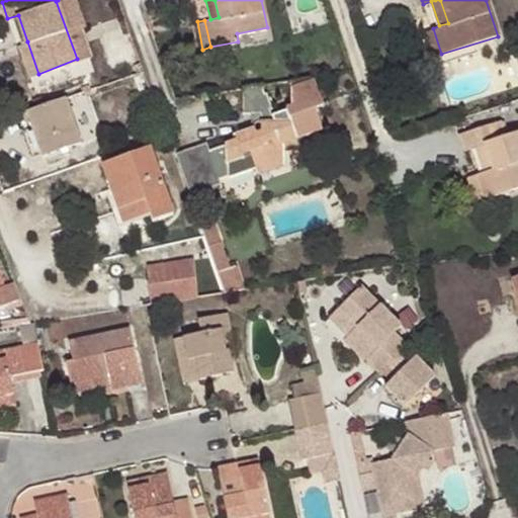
[(433,28),(426,29),(435,56),(441,54),(433,28)]
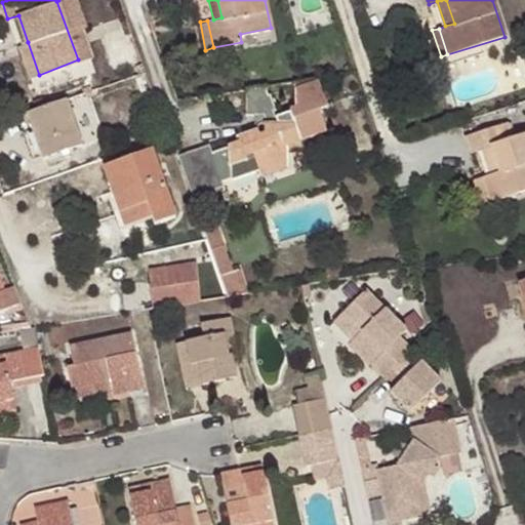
[(39,75),(28,42),(18,45),(30,78),(39,75)]
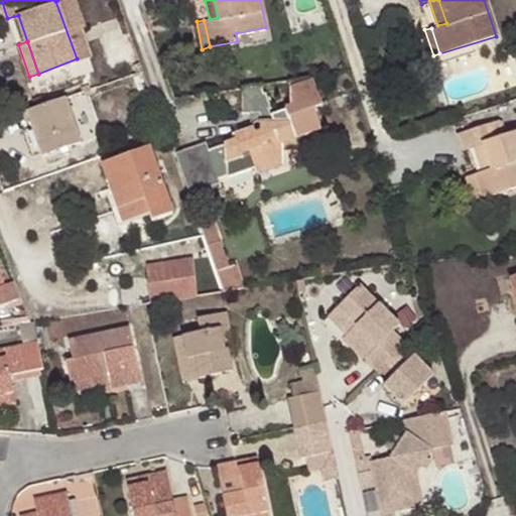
[(321,102),(310,75),(288,79),(291,104),(285,105),(285,109),(271,114),(269,108),(272,106),(266,92),(263,93),(259,83),(239,86),(242,111),(251,112),(258,112),(262,129),(258,131),(252,125),(233,132),(234,138),(208,148),(206,143),(176,154),(190,190),(219,180),(218,176),(229,173),(229,160),(250,154),(255,165),(283,155),(282,149),(299,143),(293,131),(303,128),(305,132),(320,126),(313,105),(321,102)]
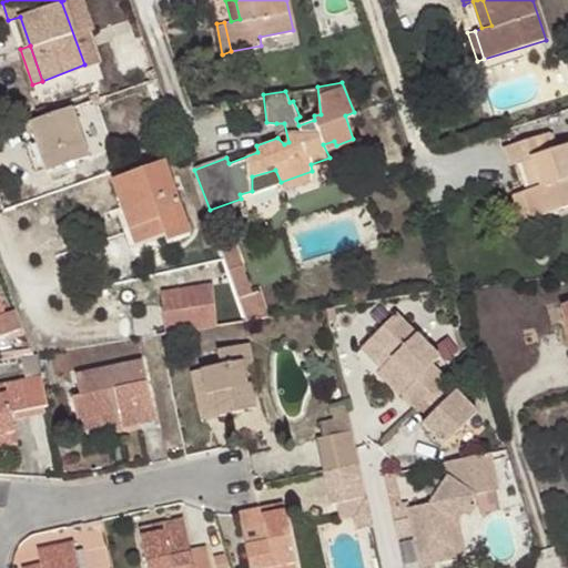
[(71,107),(27,121),(33,137),(43,166),(44,170),(90,155),(71,107)]
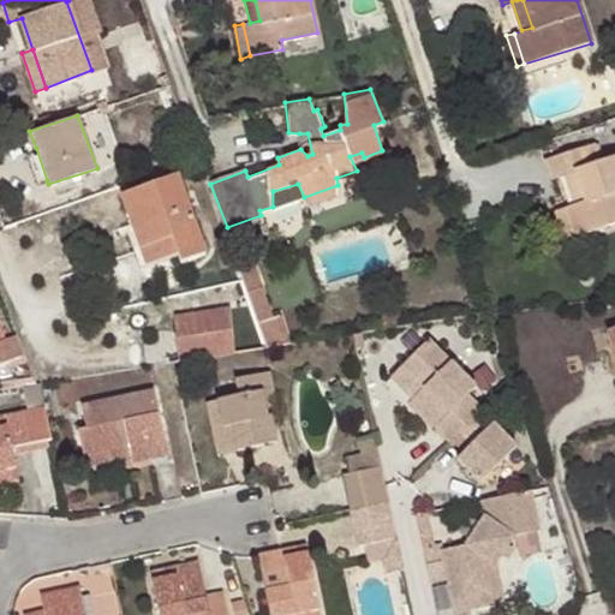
[(308,133),(299,133),(300,149),(308,156),(312,154),(308,133)]
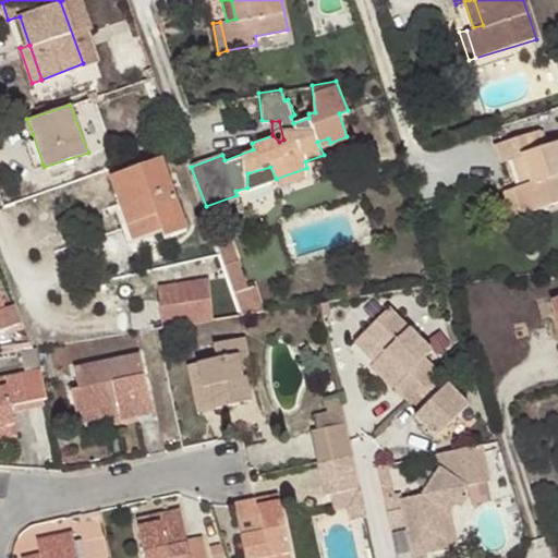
[(514,186),(523,213),(557,201),(557,140),(545,145),(538,128),(495,142),(500,160),(512,155),(521,153),(531,182),(521,184),(514,186)]
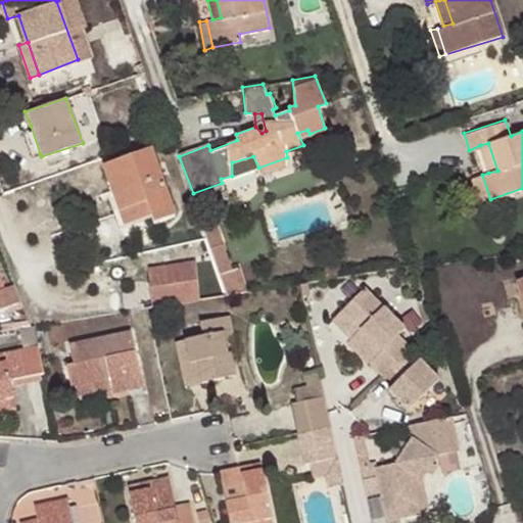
[(40,153),(31,126),(21,129),(32,156),(40,153)]
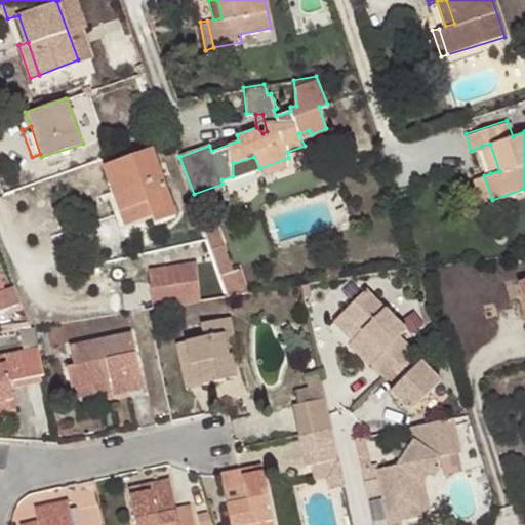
[(490,144),(482,146),(490,173),(499,171),(490,144)]
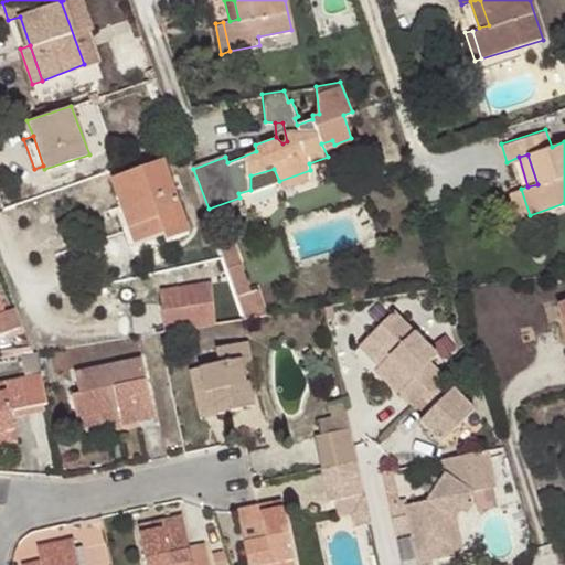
[(117,212),(124,228),(159,216),(164,232),(166,238),(188,231),(163,160),(110,178),(123,211),(117,212)]
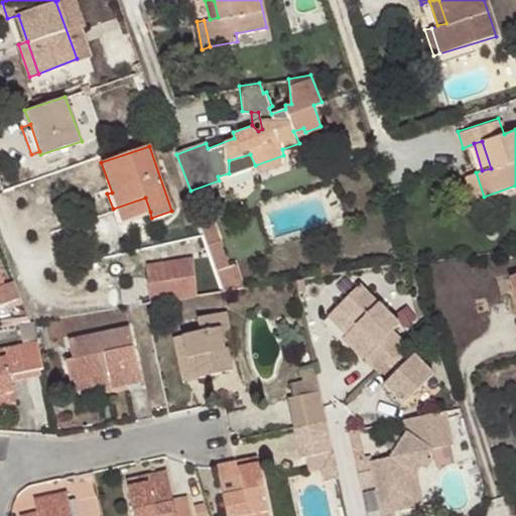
[(283,163),(283,155),(255,165),(259,172),(283,163)]
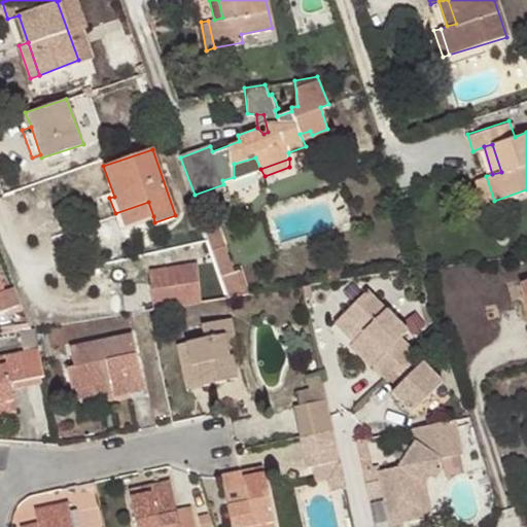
[(484,205),(494,201),(486,176),(476,179),(484,205)]
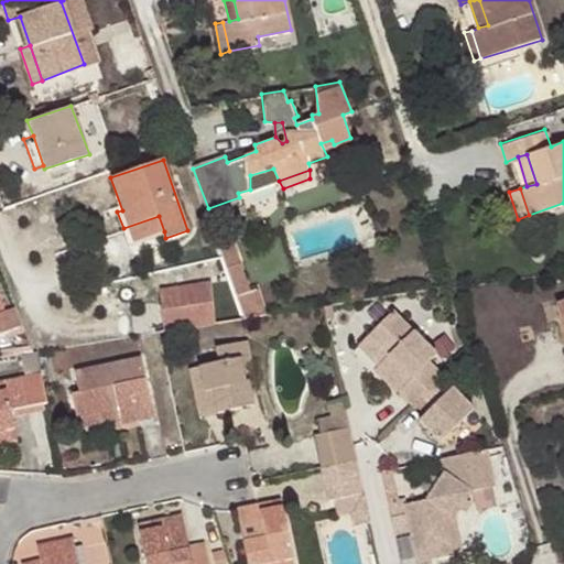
[(159,216),(123,228),(128,242),(164,231),(159,216)]
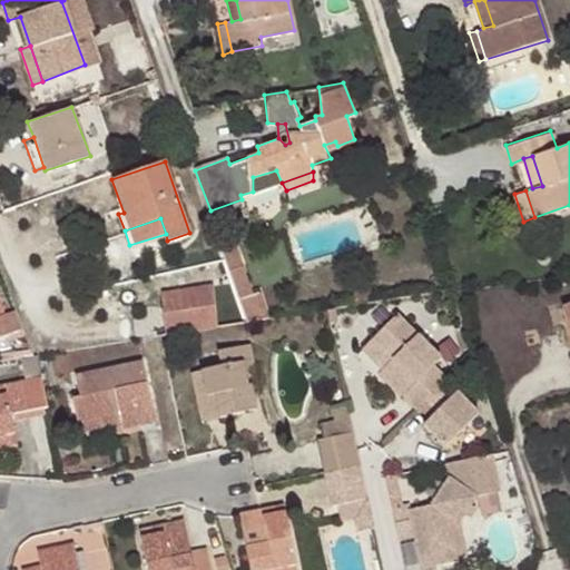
[(161,293),(164,333),(216,324),(214,283),(161,293)]
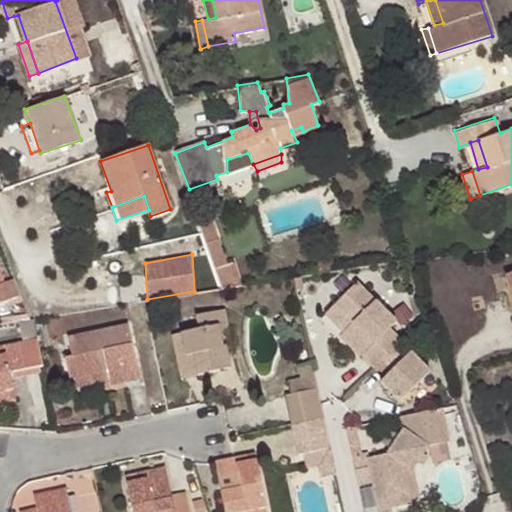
[(220,287),(229,285),(218,255),(209,258),(220,287)]
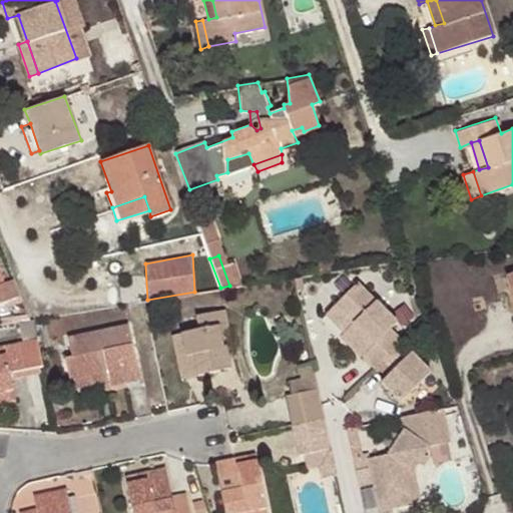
[(0,301),(22,295),(17,277),(0,282),(0,301)]
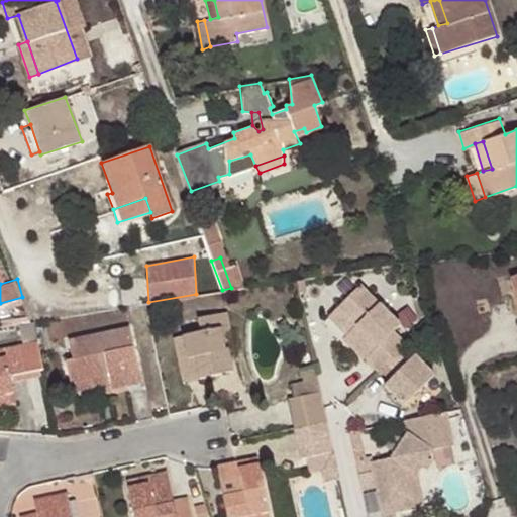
[(357,284),(335,307),(353,324),(344,334),(339,338),(362,359),(365,355),(385,376),(381,381),(401,402),(432,373),(390,329),(398,322),(357,284)]
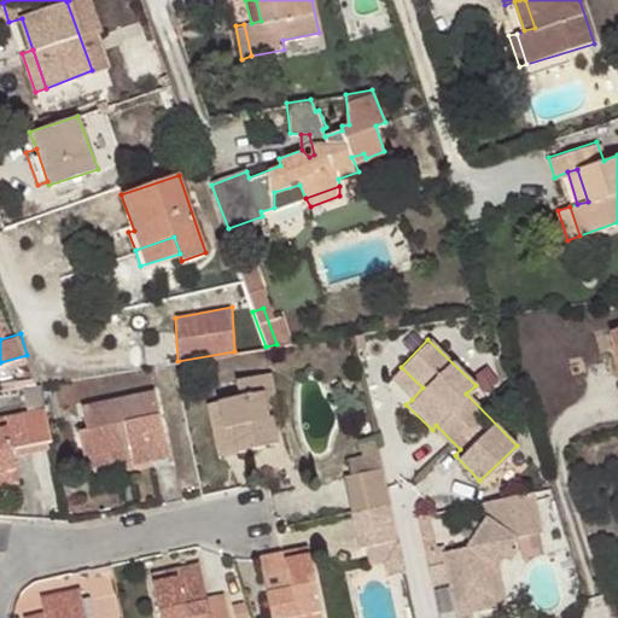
[(423,388),(401,367),(389,377),(412,400),(423,388)]
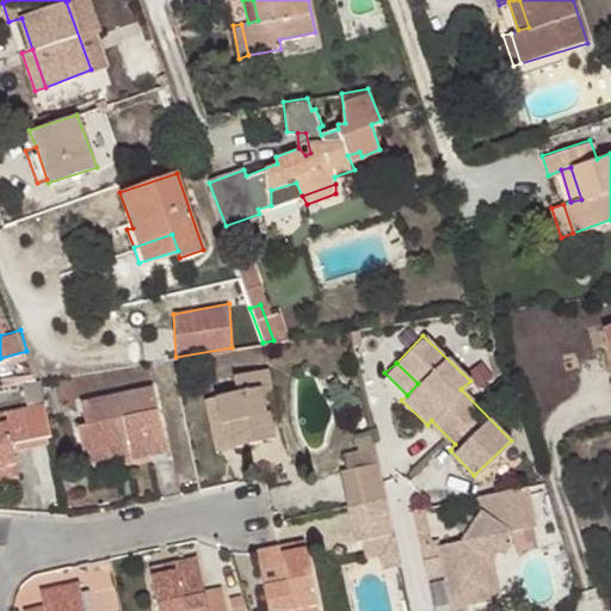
[(235,421),(240,446),(275,438),(270,421),(266,406),(275,403),(267,370),(232,376),(236,392),(218,396),(223,424),(235,421)]
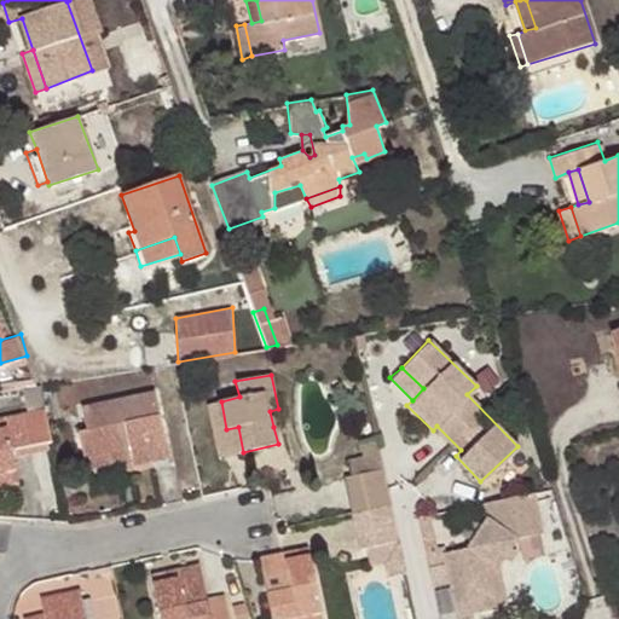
[(79,432),(85,458),(131,449),(133,458),(134,463),(168,456),(154,392),(82,408),(88,429),(79,432)]
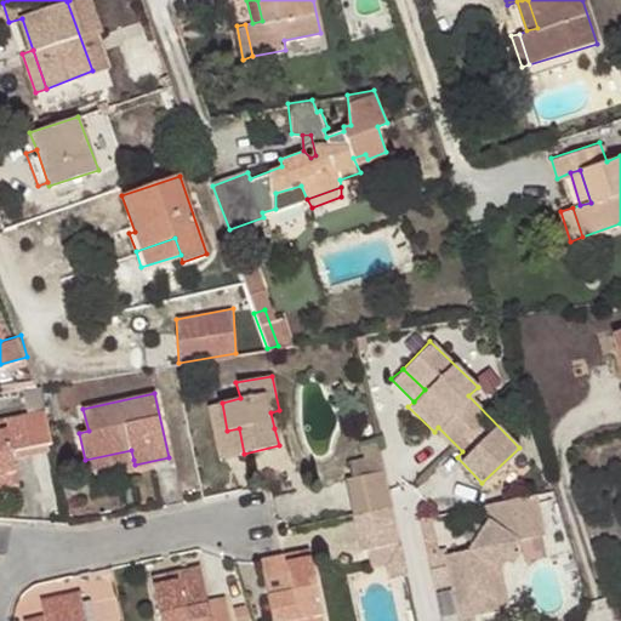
[(220,457),(244,454),(239,428),(227,431),(222,403),(208,408),(220,457)]
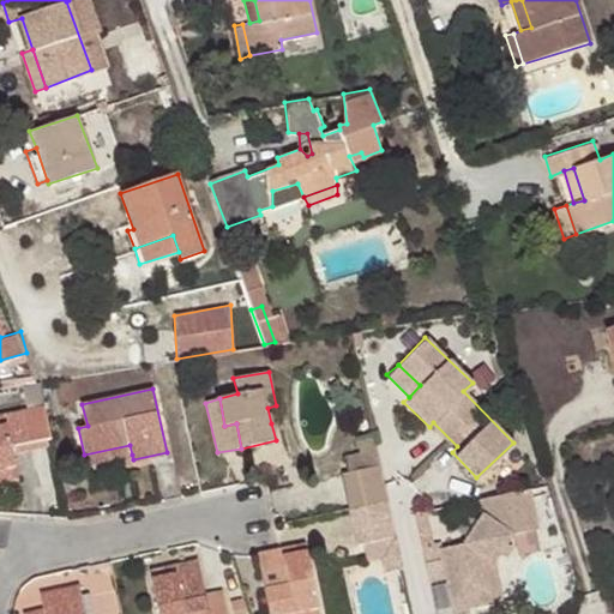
[(0,468),(17,465),(13,446),(53,438),(48,405),(0,415),(0,468)]
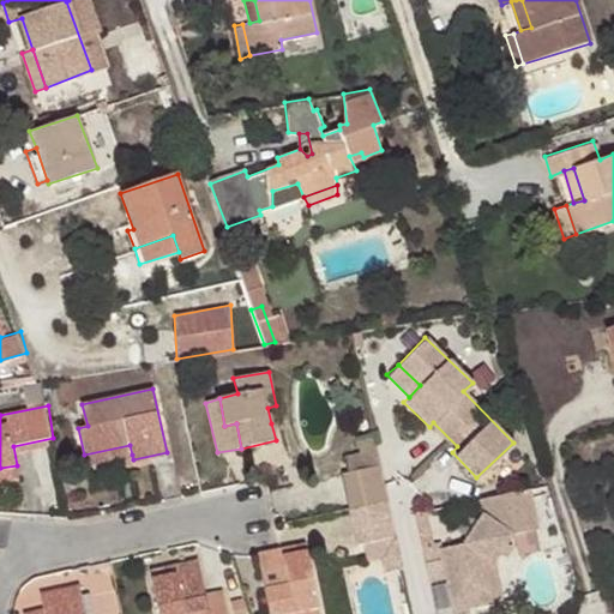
[(268,408),(271,423),(280,421),(276,405),(268,408)]
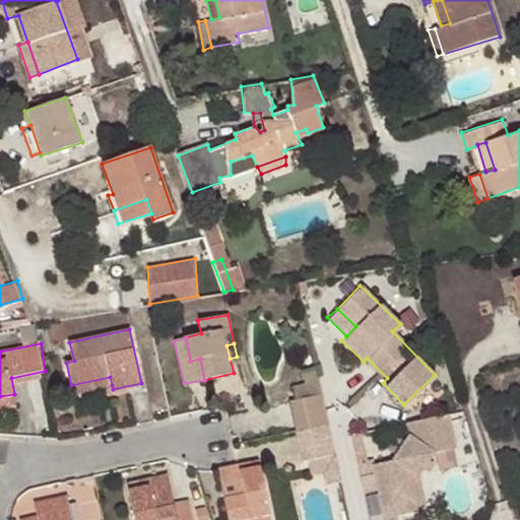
[(322,390),(317,364),(304,367),(307,380),(294,383),(297,396),(322,390)]
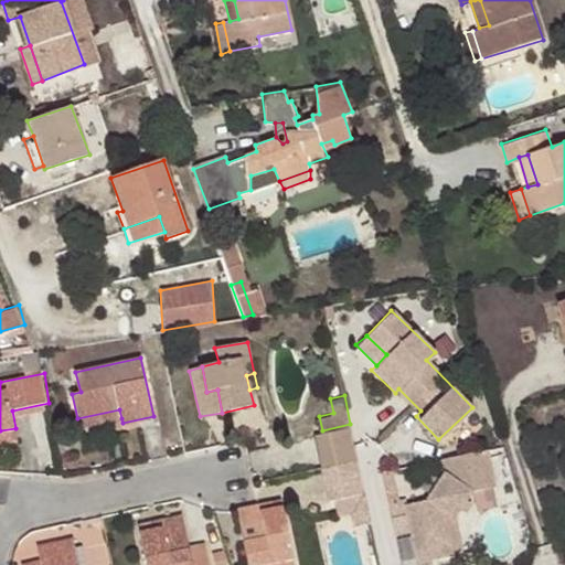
[(119,409),(77,418),(72,420),(74,428),(121,418),(119,409)]
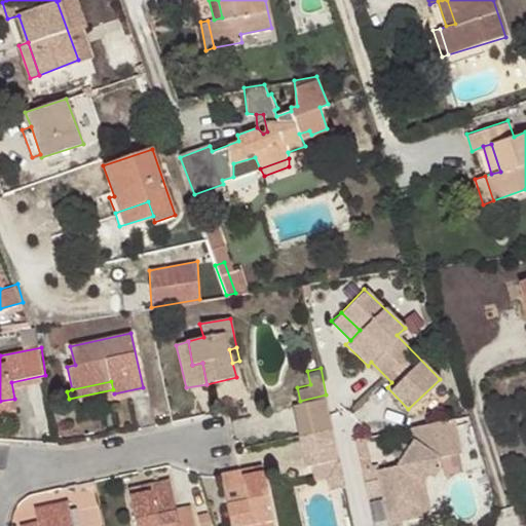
[(294,402),(301,434),(333,426),(326,395),(300,401),(294,402)]
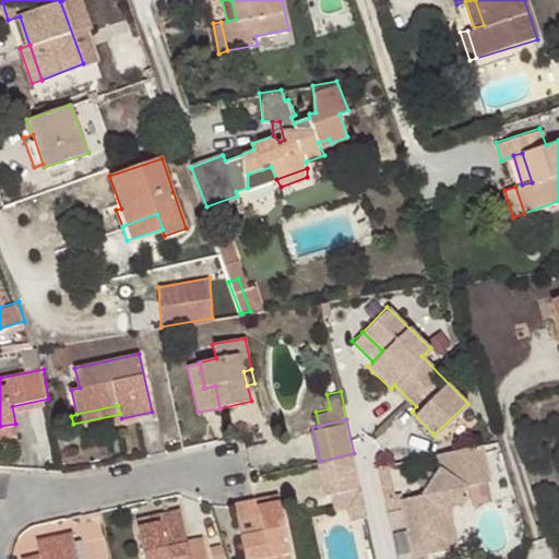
[(15,424),(0,426),(0,438),(18,436),(15,424)]
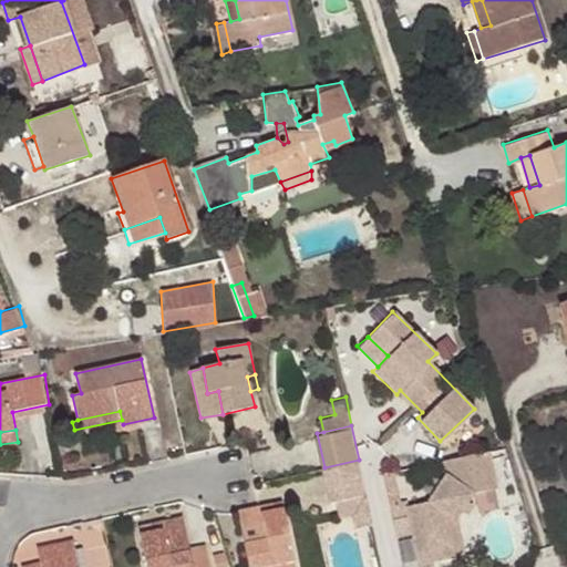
[(491,460),(488,449),(441,460),(443,471),(491,460)]
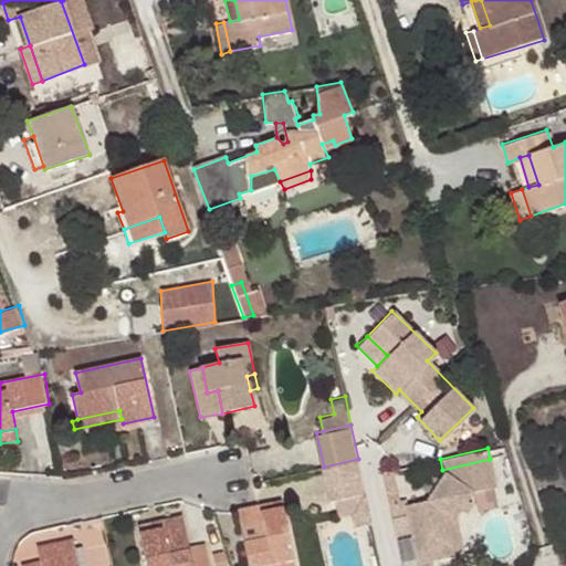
[(331,499),(366,491),(358,459),(324,467),(331,499)]
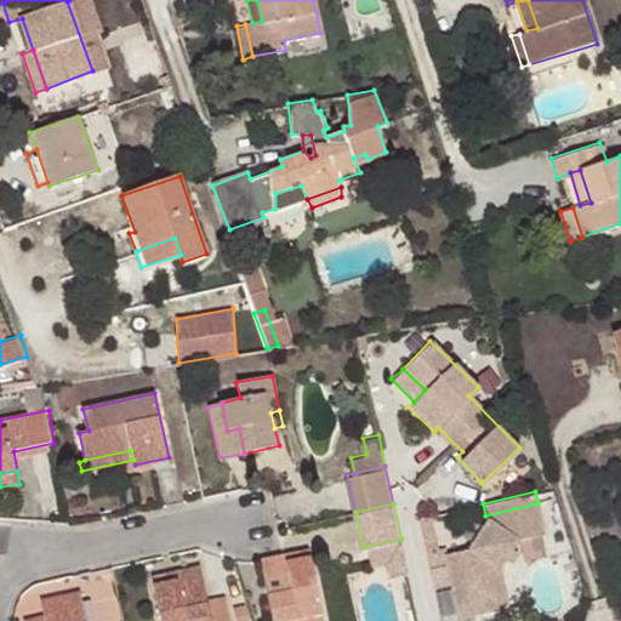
[(543,530),(537,503),(485,516),(485,520),(473,547),(451,552),(449,545),(431,550),(438,585),(455,581),(462,617),(514,607),(505,565),(524,535),(543,530)]
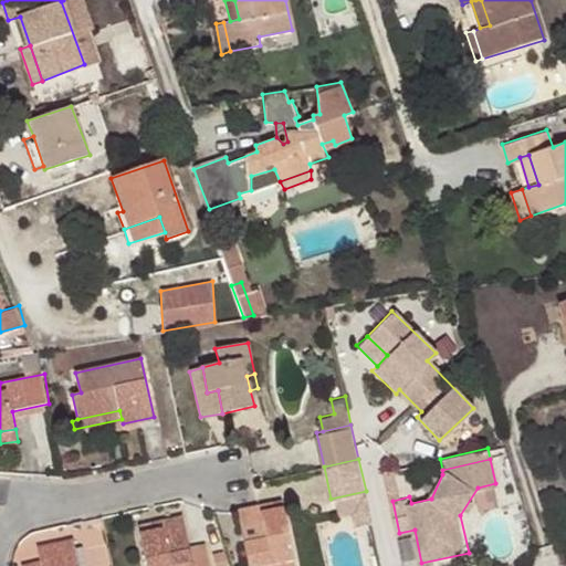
[(237,511),(249,565),(262,565),(293,559),(281,507),(260,512),(260,506),(237,511)]
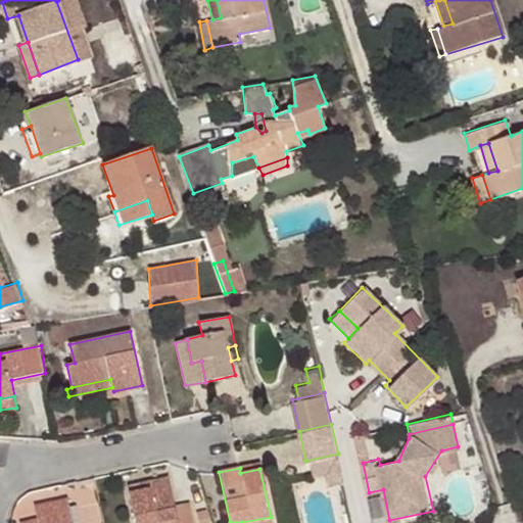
[(129,495),(135,522),(192,522),(188,506),(174,509),(168,479),(139,485),(140,492),(129,495)]
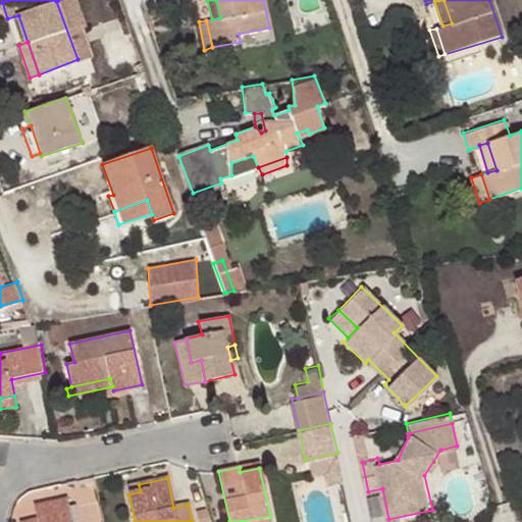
[(72,521),(66,499),(34,506),(37,519),(22,521),(72,521)]
